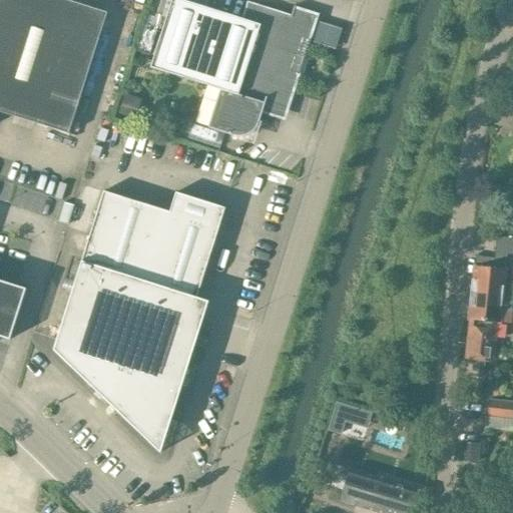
[(0,0),(0,106),(11,110),(10,116),(68,134),(106,13),(64,0),(0,0)]
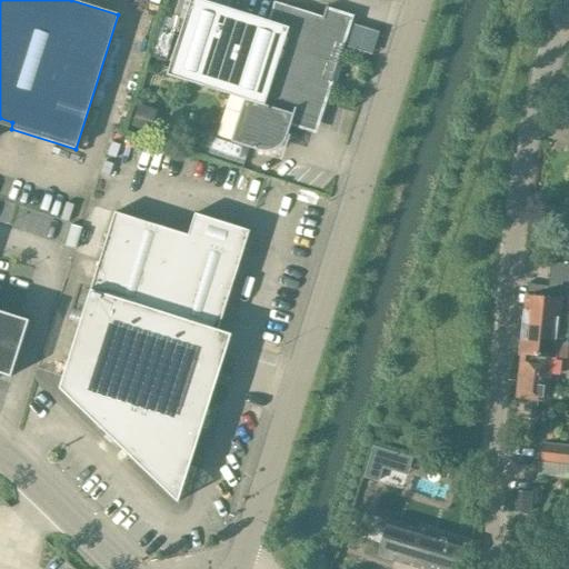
[(323,76),(340,23),(325,18),(328,8),(326,7),(322,18),(275,1),(268,21),(200,0),(190,0),(167,76),(250,101),(237,142),(231,140),(230,142),(261,151),(263,152),(266,152),(269,151),(271,151),(273,150),(276,149),(278,148),(280,147),(282,145),(283,142),(285,140),(286,138),(287,136),(293,117),(309,121),(323,76)]
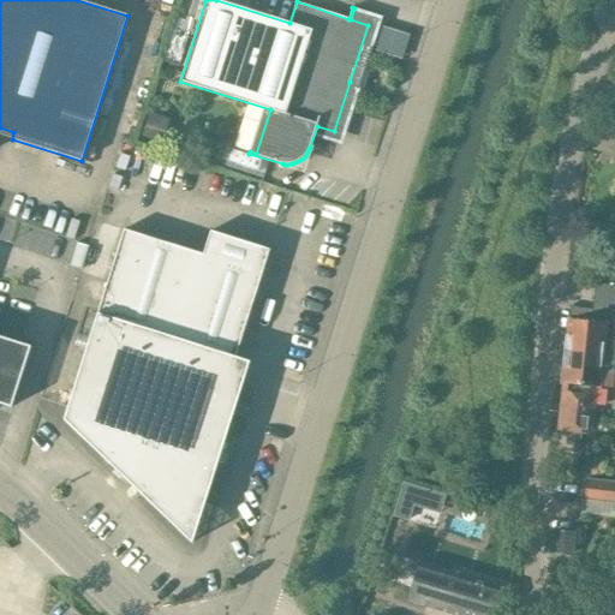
[(234,408),(249,362),(236,358),(269,250),(210,231),(203,255),(124,230),(64,421),(191,543),(234,408)]
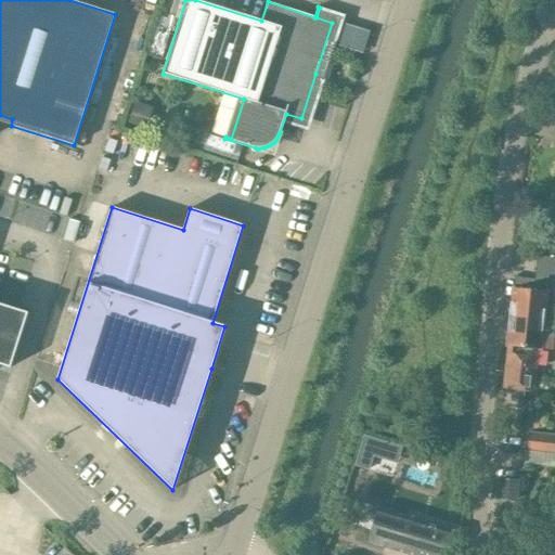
[(549,275),(554,275),(554,257),(537,256),(534,280),(516,278),(515,287),(514,286),(511,318),(543,322),(550,322),(552,309),(545,308),(549,275)]
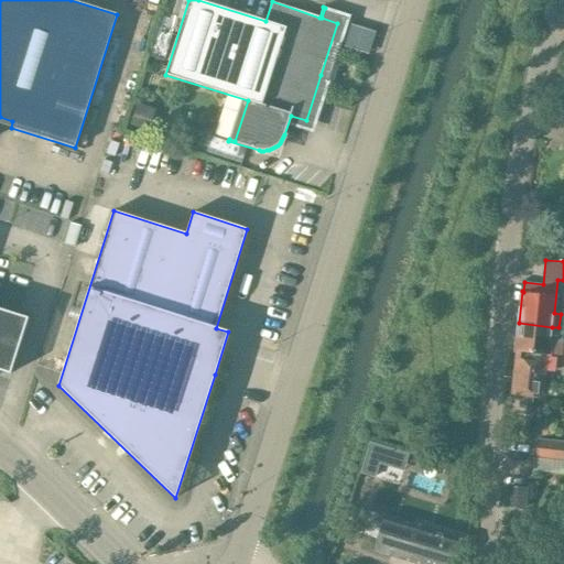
[(0,370),(10,375),(29,318),(0,308),(0,370)]
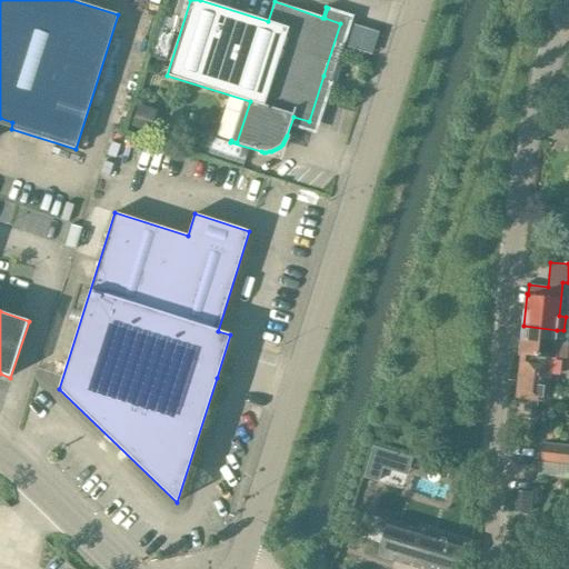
[(553,360),(556,343),(567,345),(568,331),(563,330),(557,330),(523,326),(520,357),(517,397),(525,398),(523,409),(537,410),(538,399),(547,400),(550,360),(553,360)]
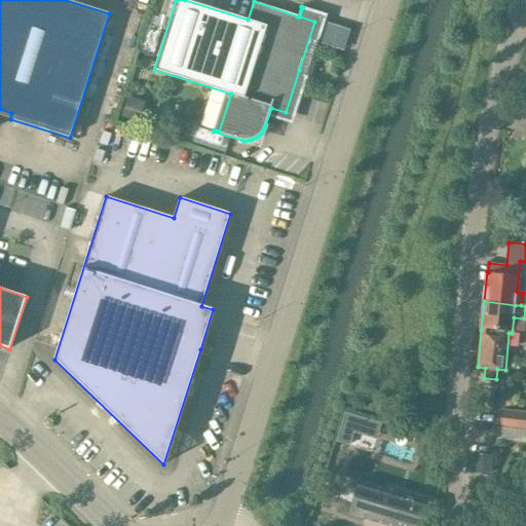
[(525,413),(500,411),(499,427),(525,429),(525,413)]
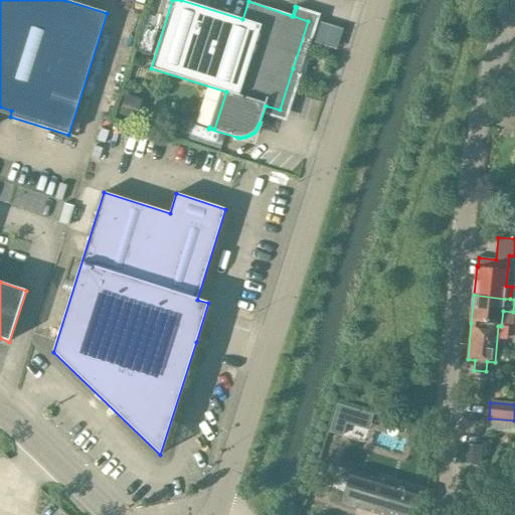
[(480,447),(464,446),(463,464),(479,465),(480,447)]
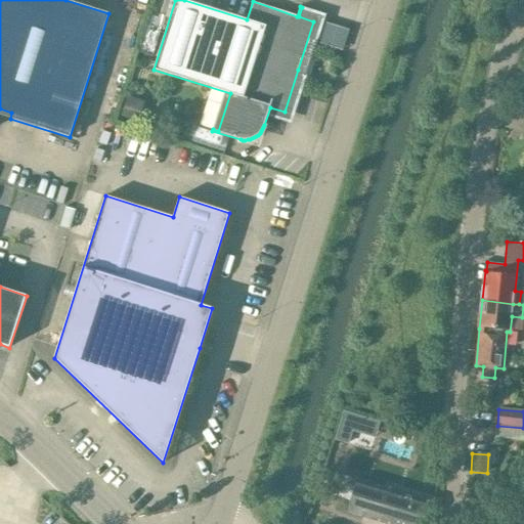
[(422,523),(429,501),(356,479),(346,511),(389,523),(422,523)]
